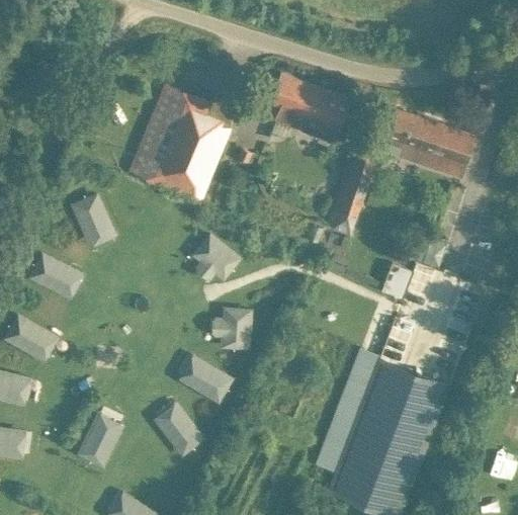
[(350,101),(280,73),(268,101),(280,105),(274,119),(333,144),(350,101)]
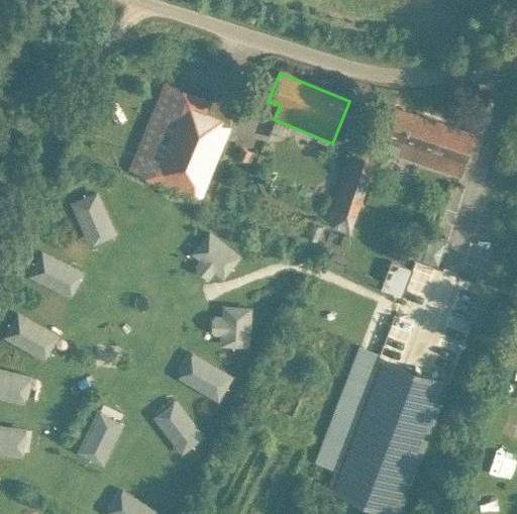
[(128,172),(147,179),(170,187),(202,200),(231,127),(221,123),(223,117),(208,111),(212,100),(164,82),(128,172)]
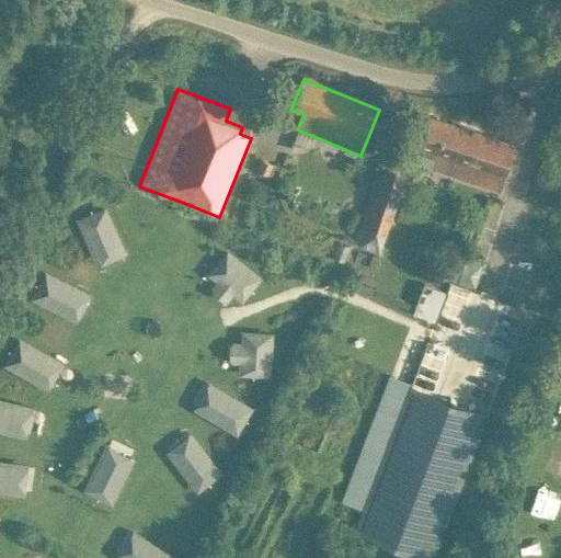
[(407,145),(401,160),(408,162),(500,192),(515,146),(415,113),(405,145),(407,145)]
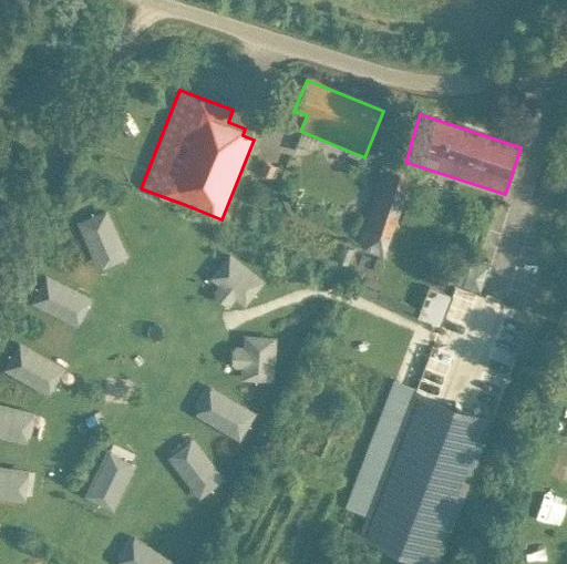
[(278,170),(266,164),(261,175),(274,181),(278,170)]
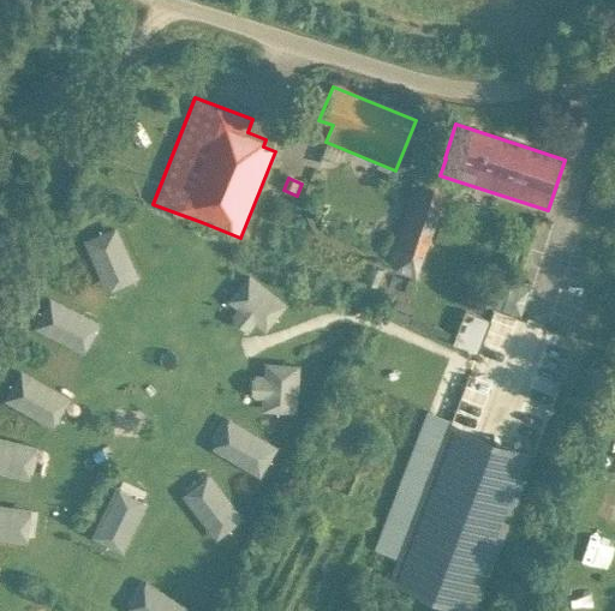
[(393,255),(387,271),(413,281),(419,263),(428,239),(400,231),(393,255)]
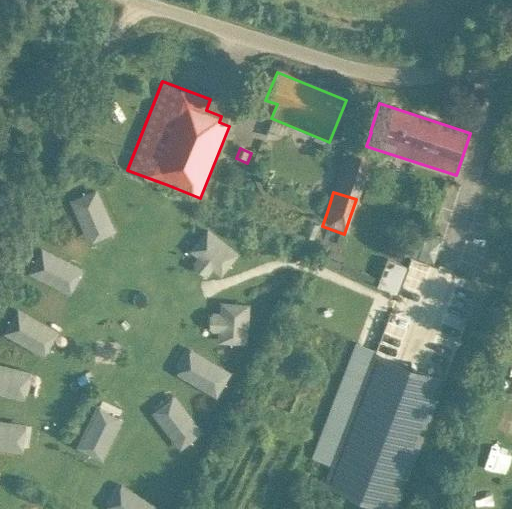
[(210,229),(189,251),(216,277),(237,255),(210,229)]
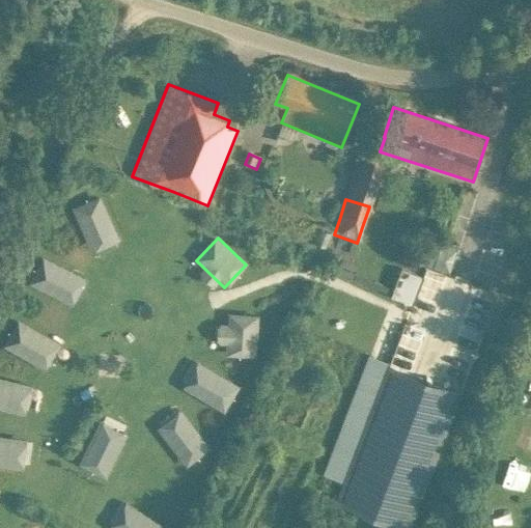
[(399,268),(396,277),(419,285),(422,276),(399,268)]
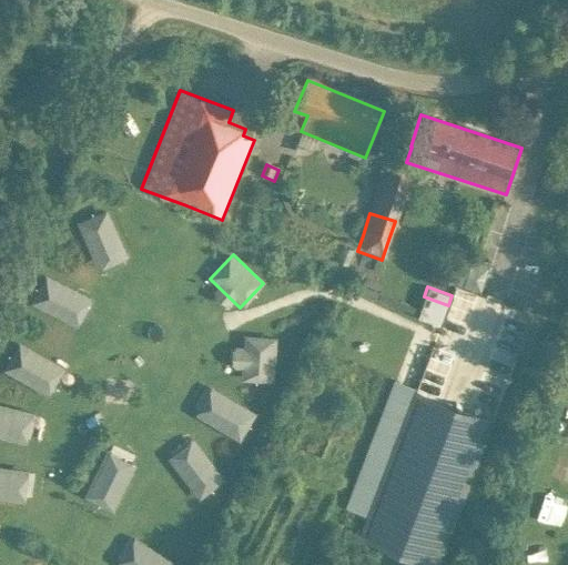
[(242,383),(275,382),(274,338),(242,338),(242,383)]
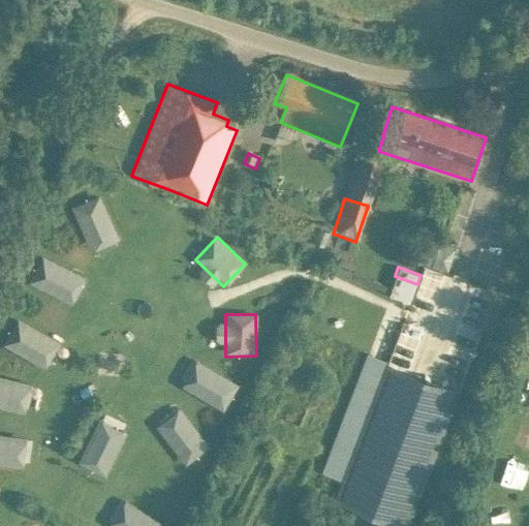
[(228,411),(242,384),(196,361),(182,388),(228,411)]
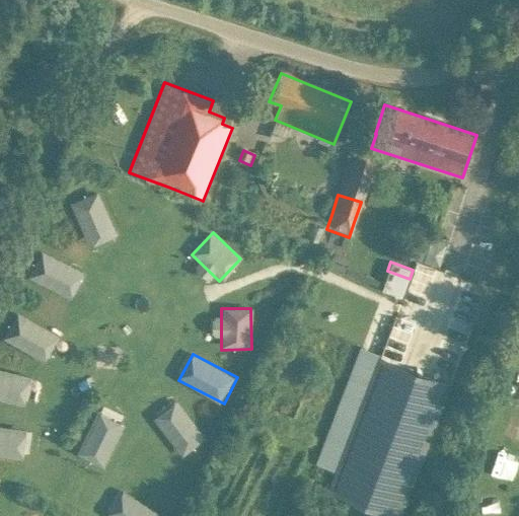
[(357,414),(328,490),(394,515),(397,515),(449,381),(417,369),(415,377),(358,356),(339,407),(357,414)]
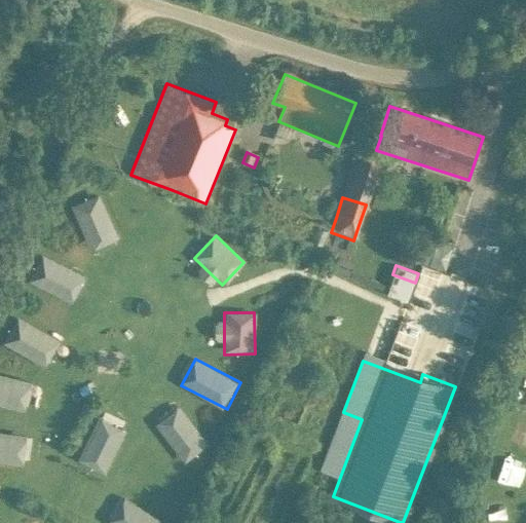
[(179,407),(154,428),(187,464),(212,443),(179,407)]
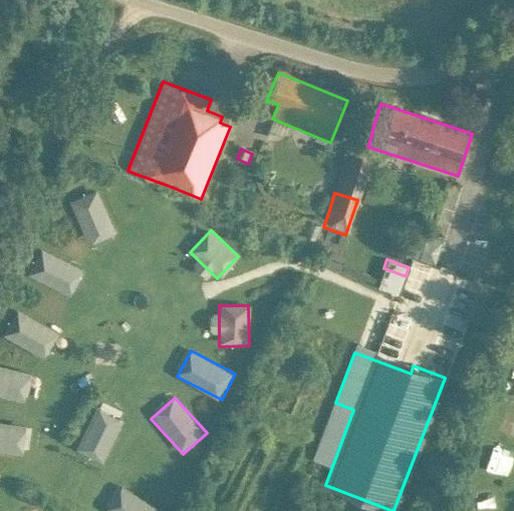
[(498,433),(513,438),(513,419),(504,417),(498,433)]
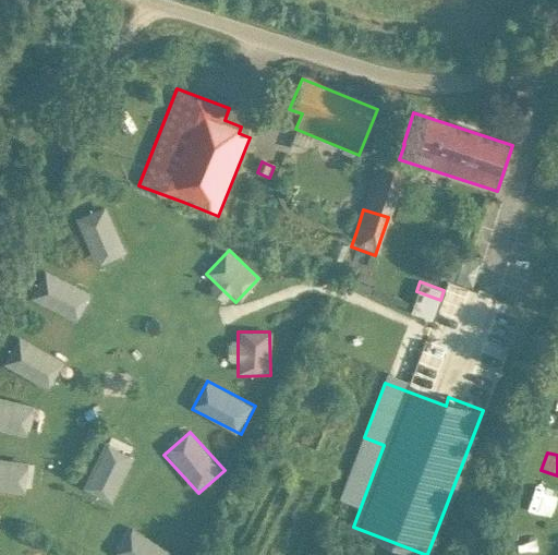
[(528,508),(546,516),(554,496),(536,489),(528,508)]
